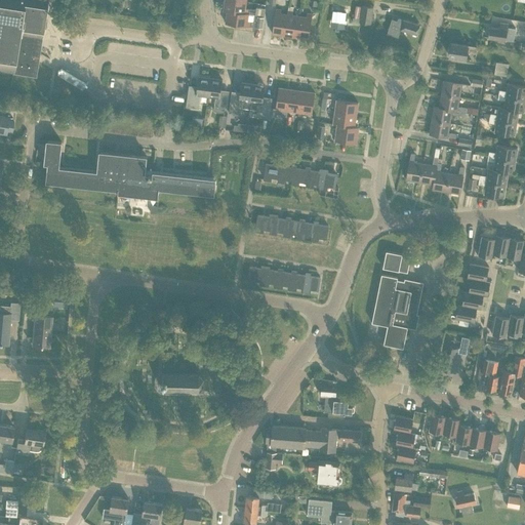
[(0,0),(0,70),(35,76),(46,6),(47,0),(44,0),(0,0)]
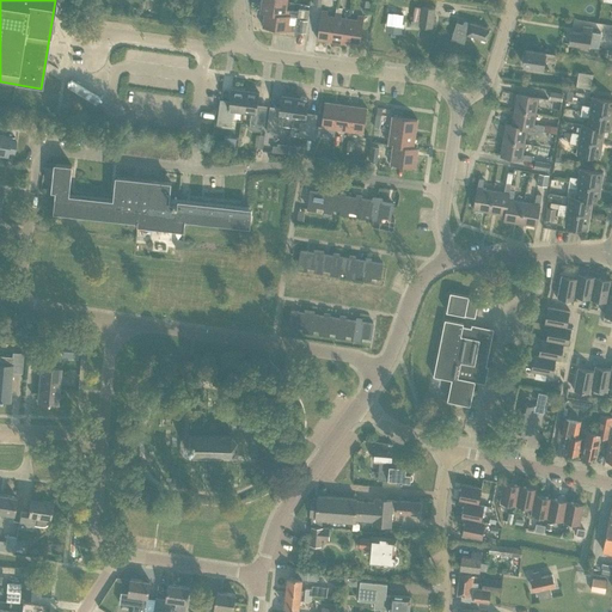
[(262,0),(261,12),(264,12),(289,16),(289,14),(291,10),(286,10),(287,1),(279,0),(262,0)]
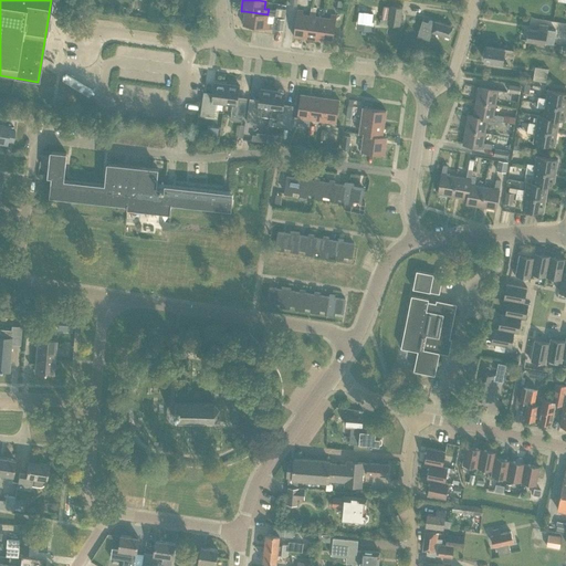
[(548,13),(551,0),(530,0),(528,9),(548,13)]
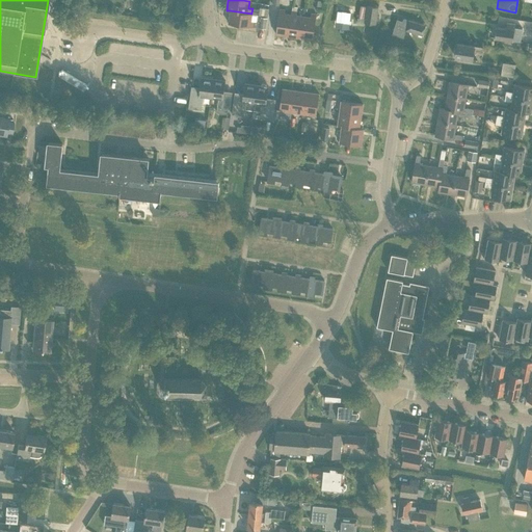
[(365,22),(375,24),(377,7),(363,5),(361,17),(366,18),(365,22)]
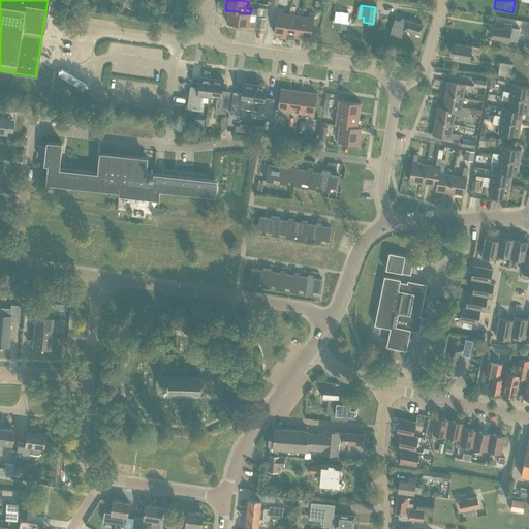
[(274,34),(286,35),(289,13),(282,13),(283,9),(278,8),(274,34)]
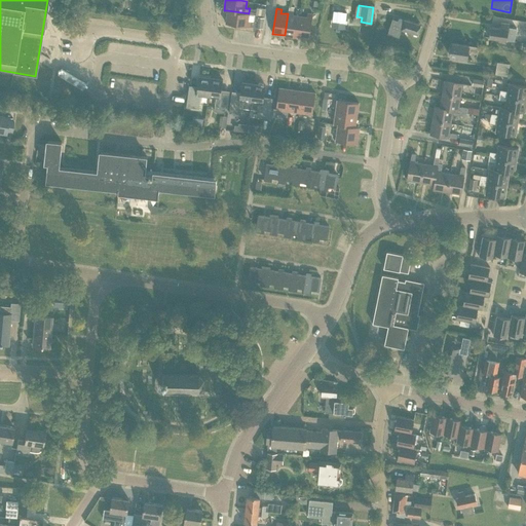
[(248,21),(249,13),(227,10),(226,23),(251,26),(252,21),(248,21)]
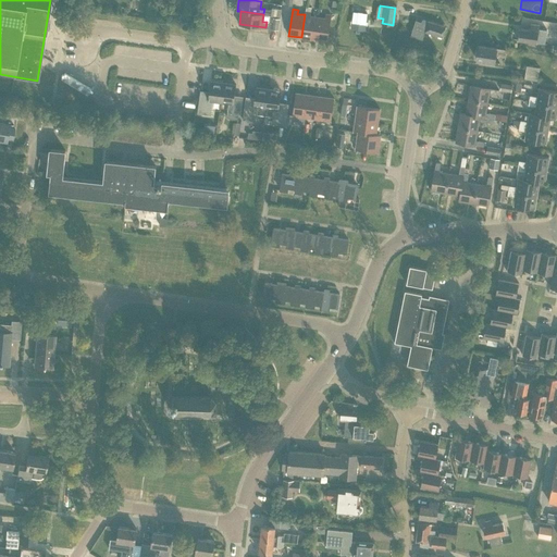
[(301,37),(314,39),(318,16),(310,15),(311,12),(306,11),(305,14),(301,37)]
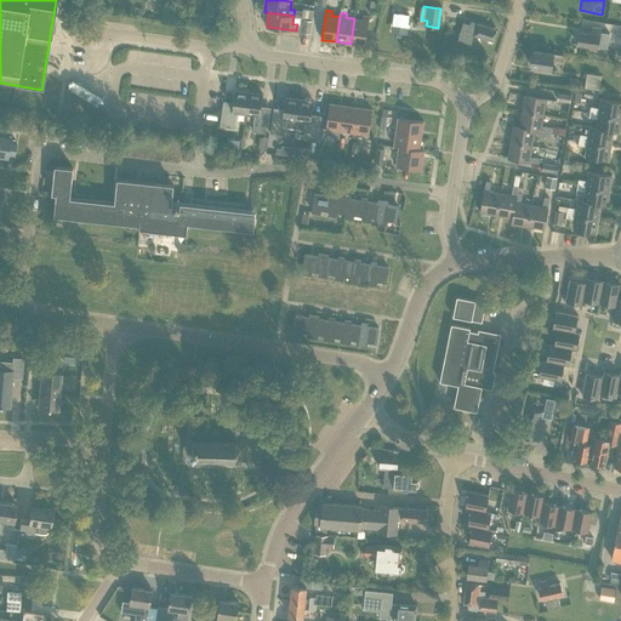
[(363,20),(354,18),(351,44),(365,46),(369,16),(363,15),(363,20)]
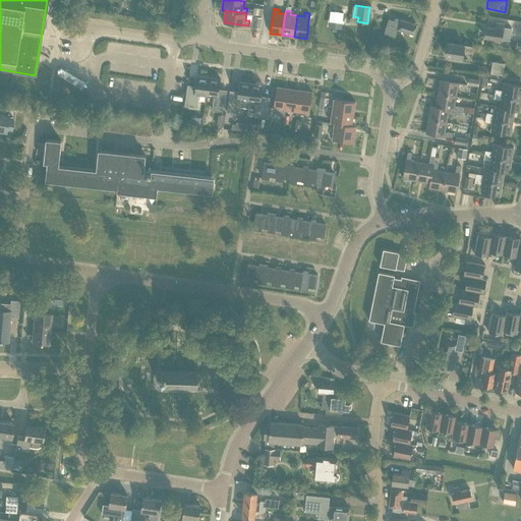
[(259,27),(262,17),(254,16),(252,26),(259,27)]
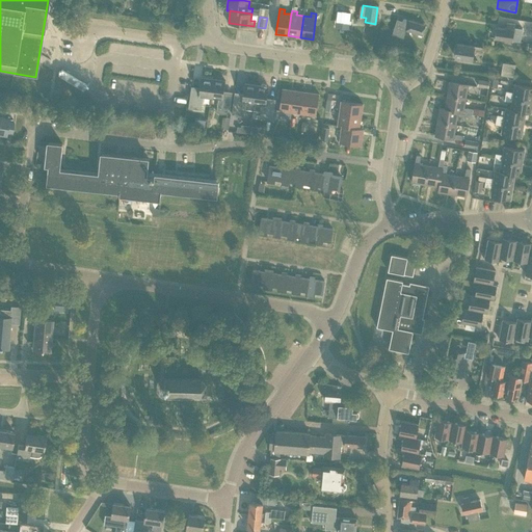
[(397,17),(394,33),(423,38),(425,22),(397,17)]
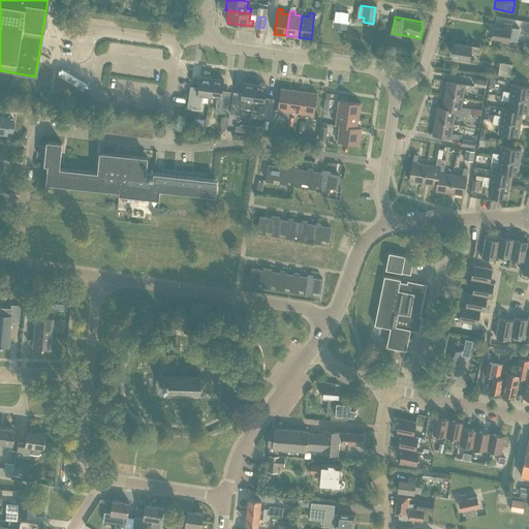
[(504,27),(494,25),(493,36),(510,38),(518,39),(519,33),(520,28),(511,27),(512,22),(505,21),(504,27)]
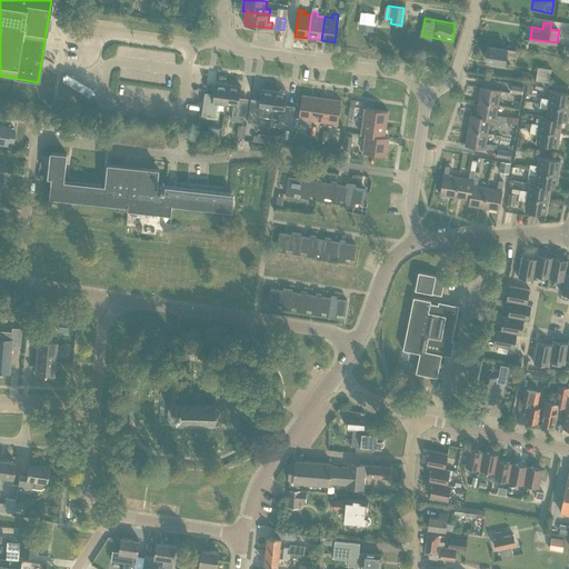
[(517,56),(518,49),(490,45),(487,59),(506,62),(507,55),(517,56)]
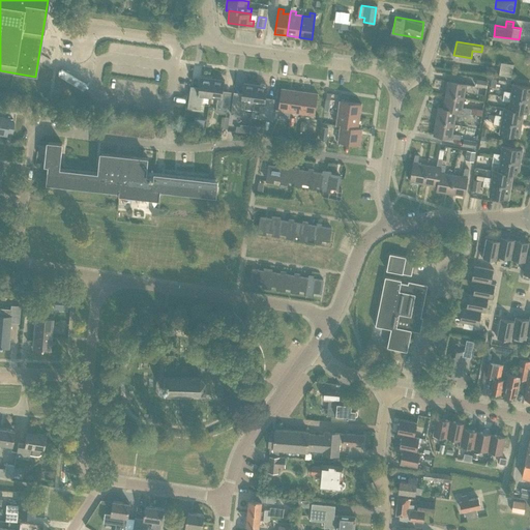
[(513,63),(501,61),(499,75),(511,77),(513,63)]
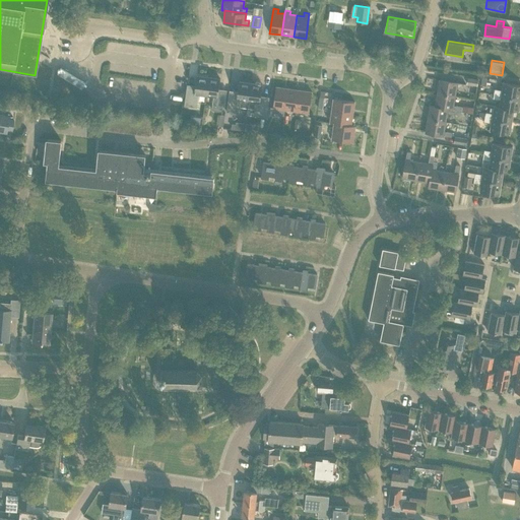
[(199,93),(206,94),(208,77),(197,75),(194,91),(187,89),(184,105),(197,107),(199,93)]
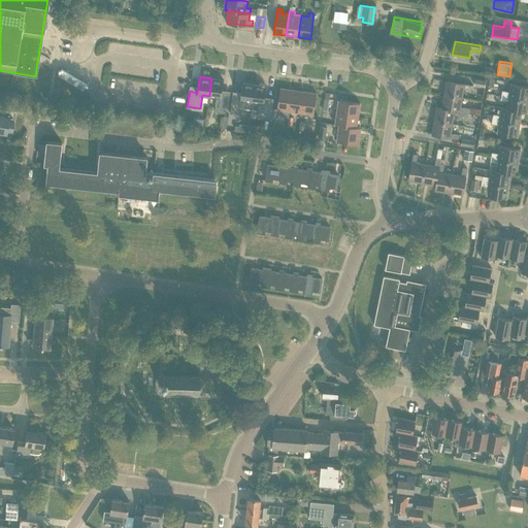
[(224,79),(211,78),(209,96),(217,97),(215,110),(227,112),(230,97),(222,96),(224,79)]
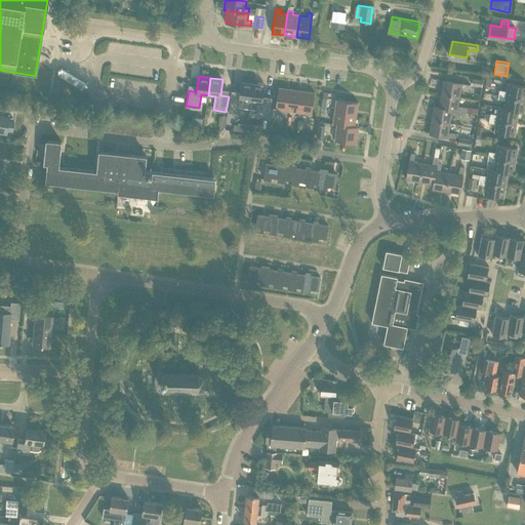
[(483,80),(473,78),(471,85),(482,86),(483,80)]
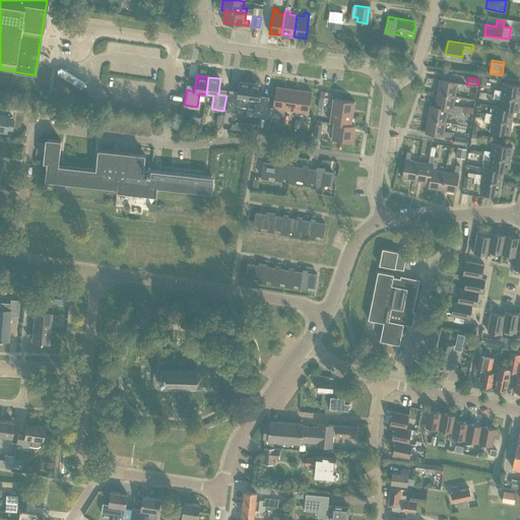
[(439,79),(437,92),(455,95),(457,86),(465,87),(465,83),(458,82),(439,79)]
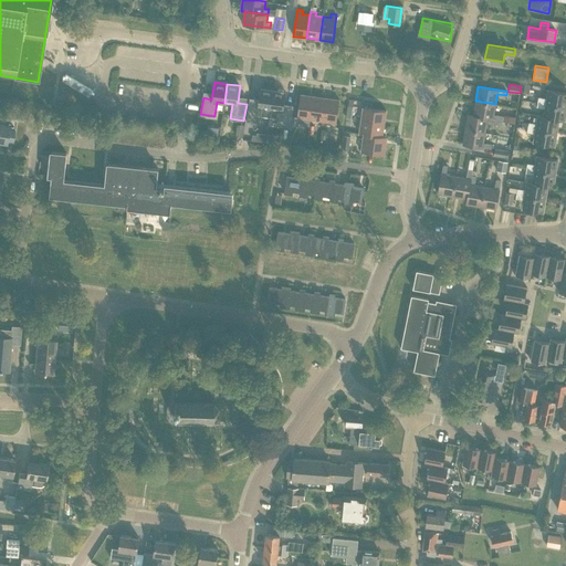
[(261,116),(269,117),(273,90),(260,88),(258,105),(249,104),(247,121),(260,123),(261,116)]
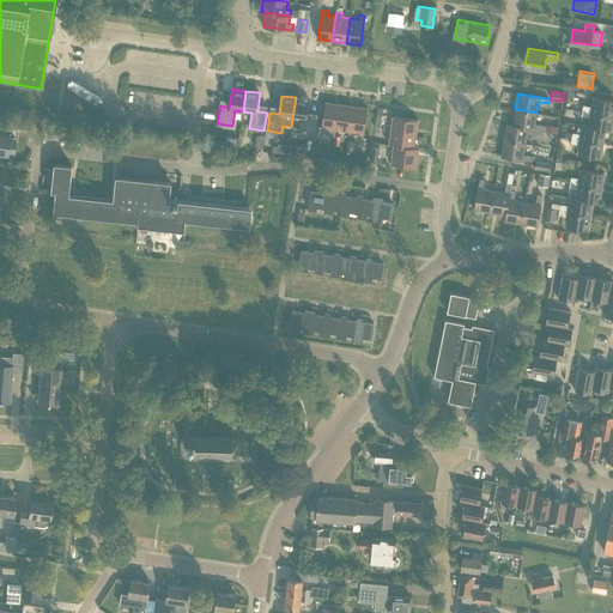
[(309,99),(296,97),(291,127),(301,128),(299,135),(315,137),(317,119),(307,116),(309,99)]
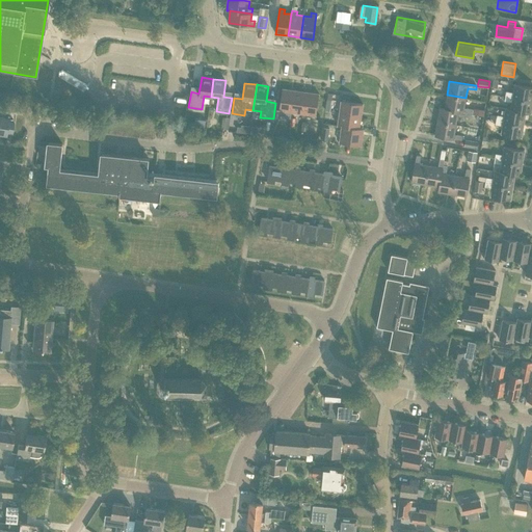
[(506,90),(505,96),(531,100),(531,86),(515,84),(513,92),(506,90)]
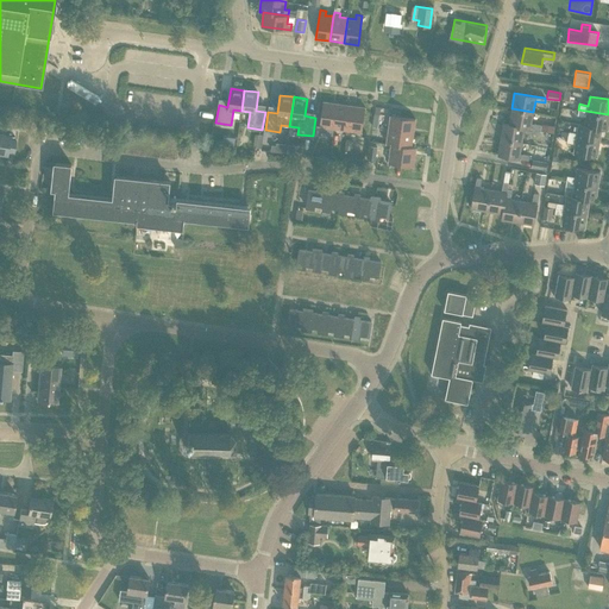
[(320,126),(333,127),(337,104),(324,101),(320,126)]
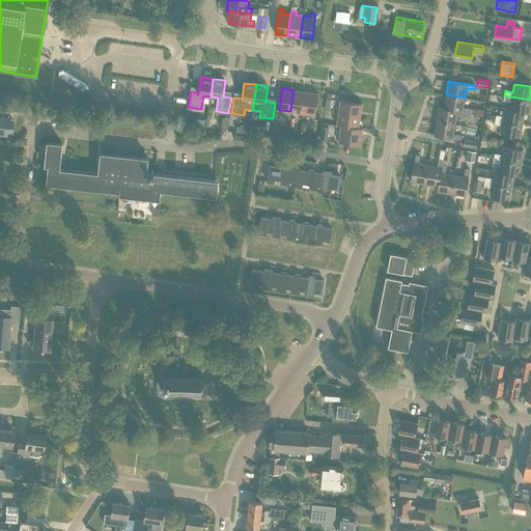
[(290,111),(303,113),(306,91),(294,90),(290,111)]
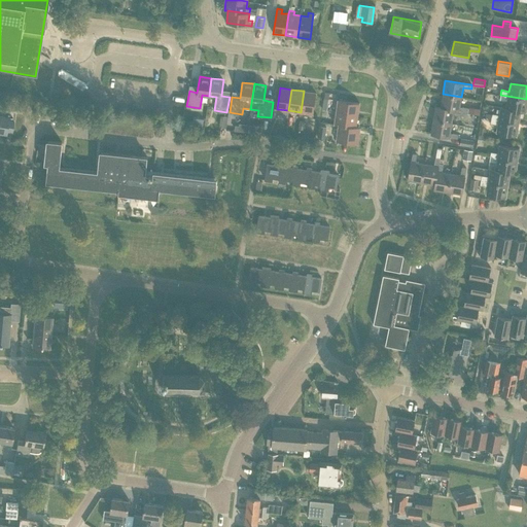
[(304,91),(301,112),(313,114),(316,93),(304,91)]
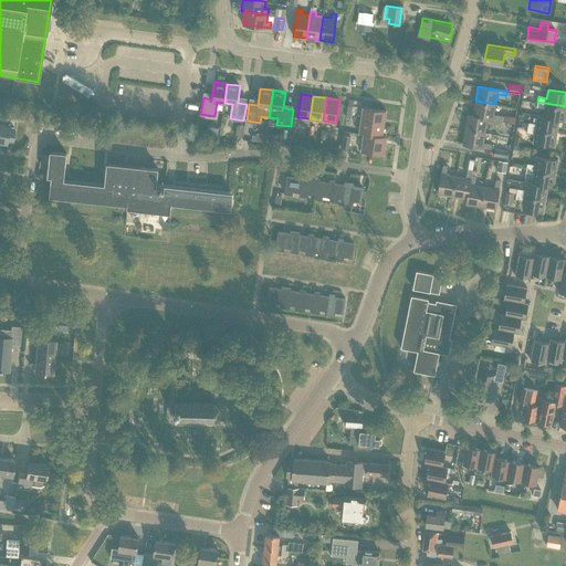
[(475,101),(473,115),(496,119),(502,121),(503,116),(494,114),(495,104),(475,101)]
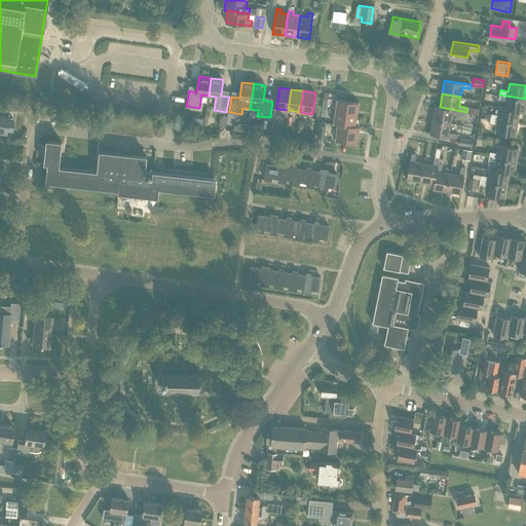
[(524,111),(525,102),(525,99),(499,95),(499,99),(506,101),(505,108),(520,111),(524,111)]
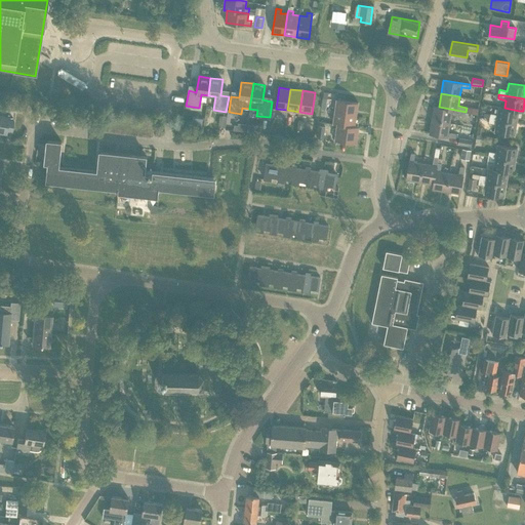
[(336,97),(335,110),(356,113),(358,101),(336,97)]
